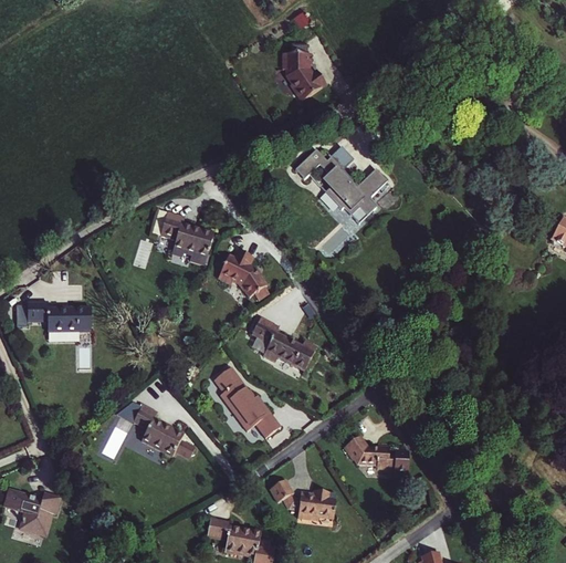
[(317,47),(289,48),(289,64),(293,64),(293,70),(299,79),(299,82),(305,90),(306,89),(311,94),(333,76),(323,63),(320,65),(318,66),(315,62),(314,58),(316,58),(317,58),(317,47)]
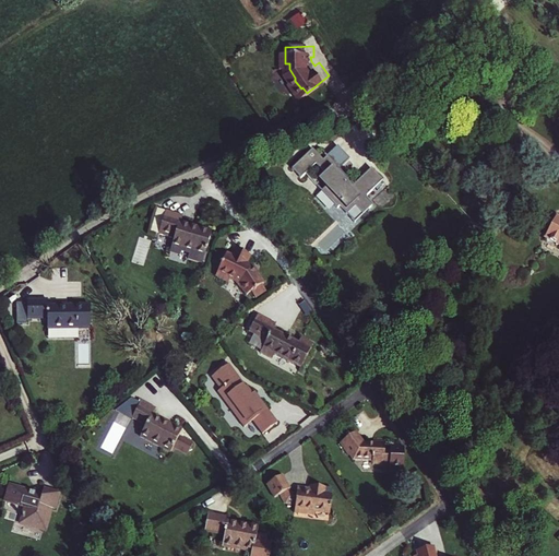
[(355,220),(371,202),(366,196),(383,178),(372,164),(354,182),(340,167),(351,154),(337,142),(322,157),(311,146),(292,165),(300,176),(305,172),(337,205),(341,203),(355,220)]
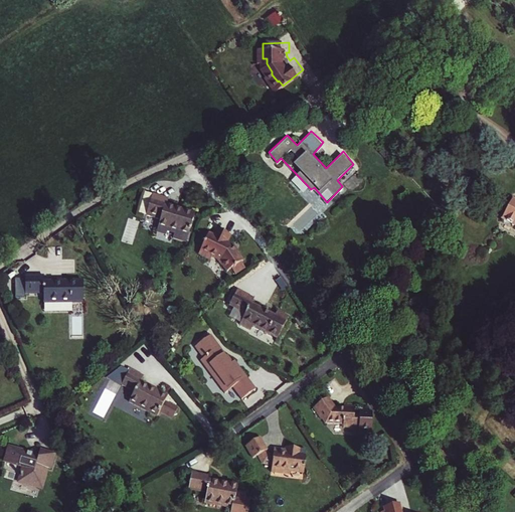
[(156,226),(185,234),(192,214),(163,205),(165,199),(150,195),(144,216),(158,220),(156,226)]
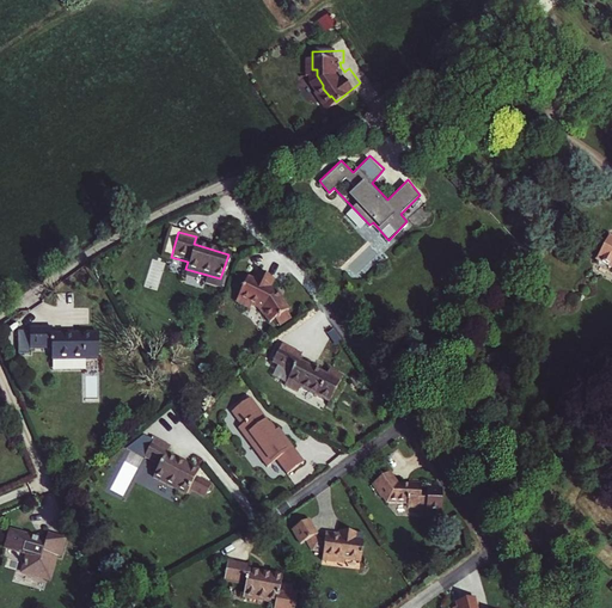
[(611,233),(610,232),(595,255),(611,264),(611,233)]
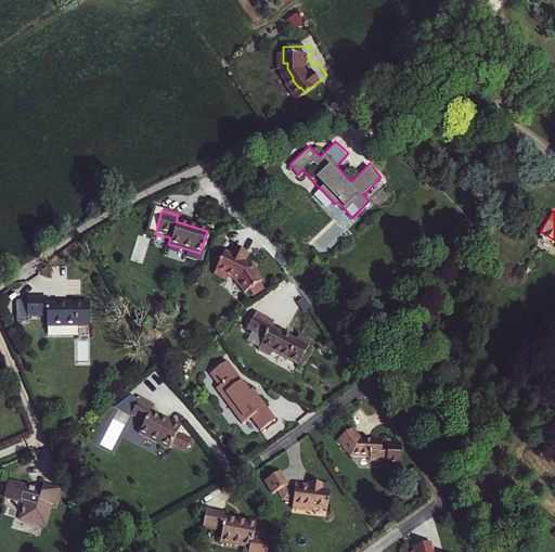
[(258,283),(260,281),(263,280),(257,270),(256,271),(249,264),(245,260),(248,254),(234,246),(230,254),(226,251),(215,272),(228,280),(229,277),(235,279),(245,293),(249,289),(253,294),(261,287),(258,283)]
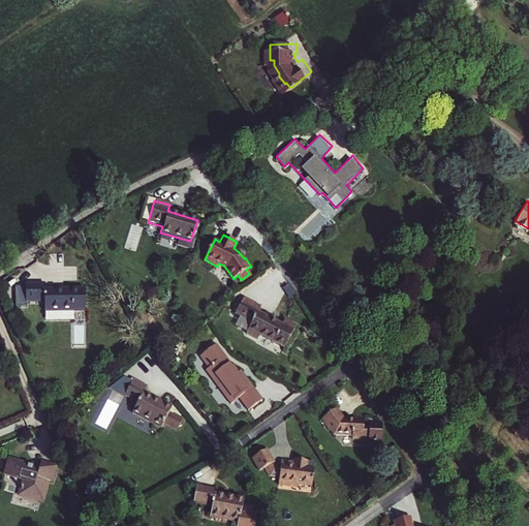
[(43,298),(44,307),(85,304),(84,283),(43,286),(42,278),(23,280),(24,299),(43,298)]
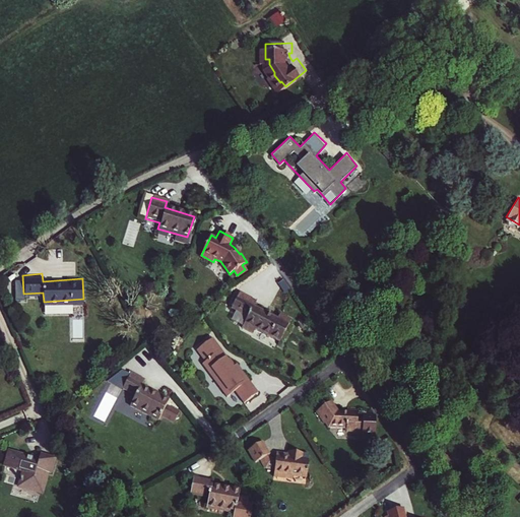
[(278,341),(288,320),(277,315),(274,321),(251,309),(253,304),(237,296),(230,309),(247,318),(241,330),(253,336),(255,330),(278,341)]
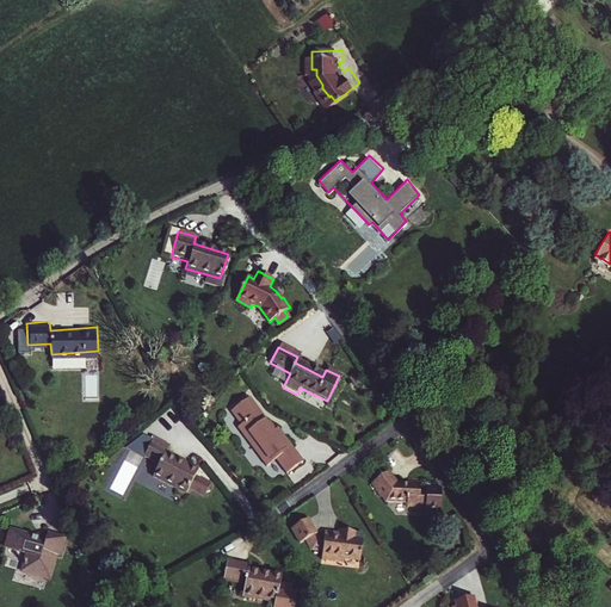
[(265,422),(246,395),(236,402),(239,404),(230,409),(240,423),(235,427),(250,445),(252,443),(267,464),(273,458),(279,465),(282,463),(287,471),(301,460),(282,435),(279,437),(267,420),(265,422)]
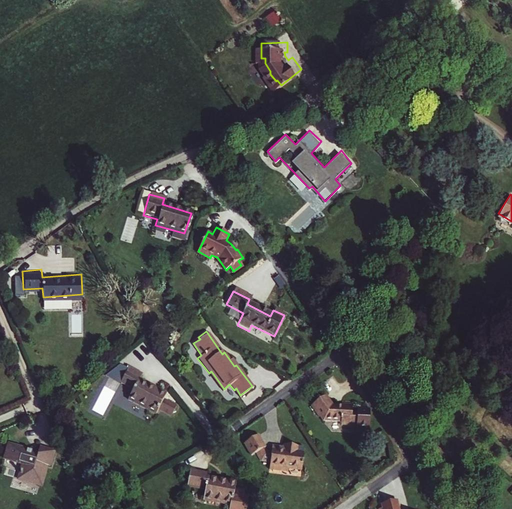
[(131,394),(142,400),(158,408),(169,388),(158,382),(142,374),(144,370),(130,362),(122,377),(127,380),(135,385),(131,394)]
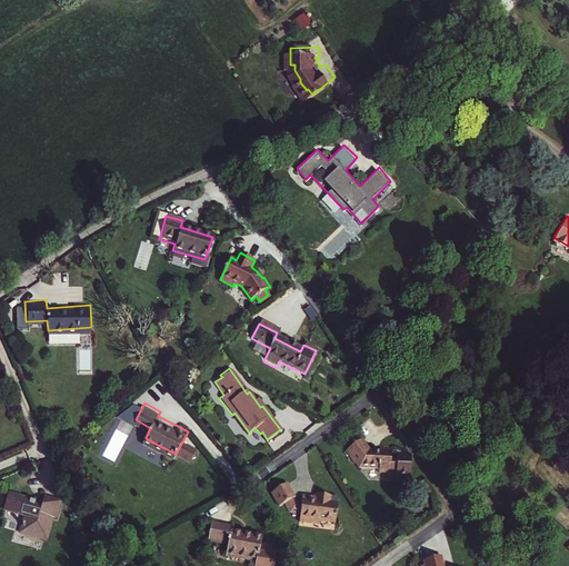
[(362,436),(347,447),(355,458),(356,458),(360,464),(380,465),(379,469),(411,472),(412,453),(393,452),(393,444),(381,443),(381,446),(369,446),(362,436)]
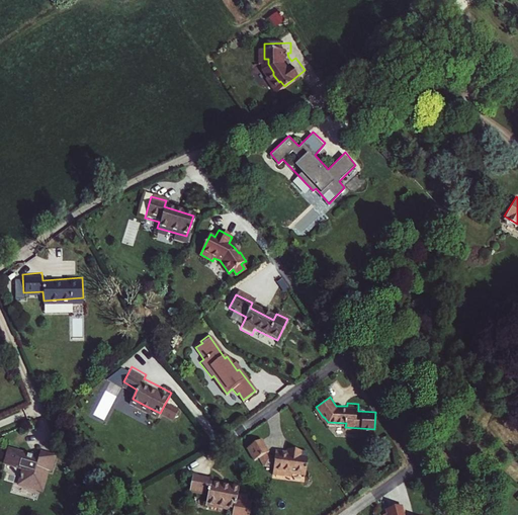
[(260,444),(248,457),(258,466),(261,463),(269,471),(274,471),(274,475),(286,476),(286,473),(301,475),(304,460),(295,459),(296,452),(287,451),(287,455),(276,454),(275,457),(274,457),(260,444)]
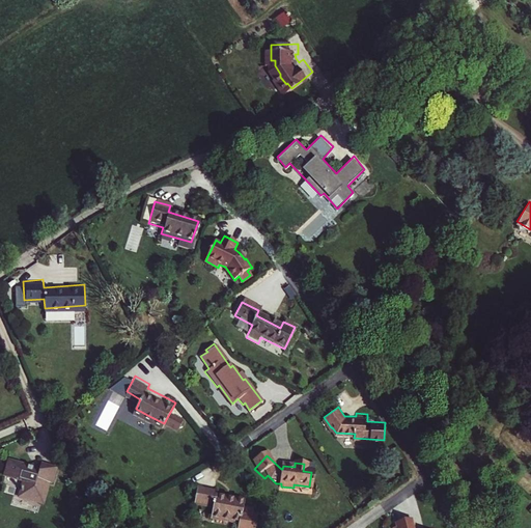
[(40,467),(12,457),(7,475),(26,480),(21,495),(45,502),(50,483),(53,483),(58,467),(43,462),(40,467)]
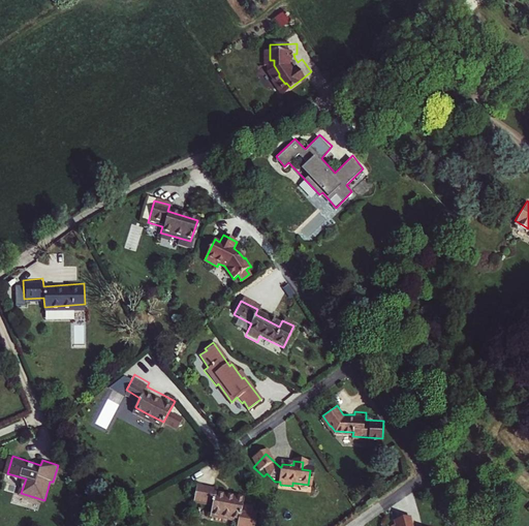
[(240,519),(245,496),(216,490),(217,486),(198,482),(194,498),(215,503),(213,514),(240,519)]
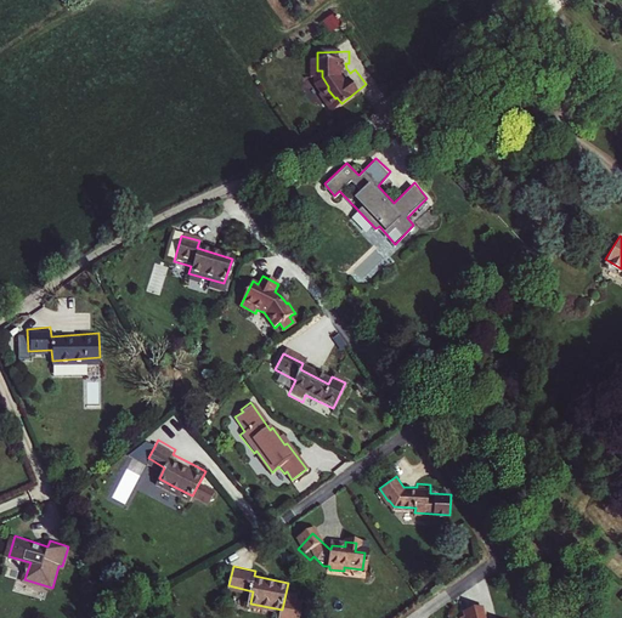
[(488,617),(485,604),(467,608),(468,613),(463,614),(463,617),(488,617)]
